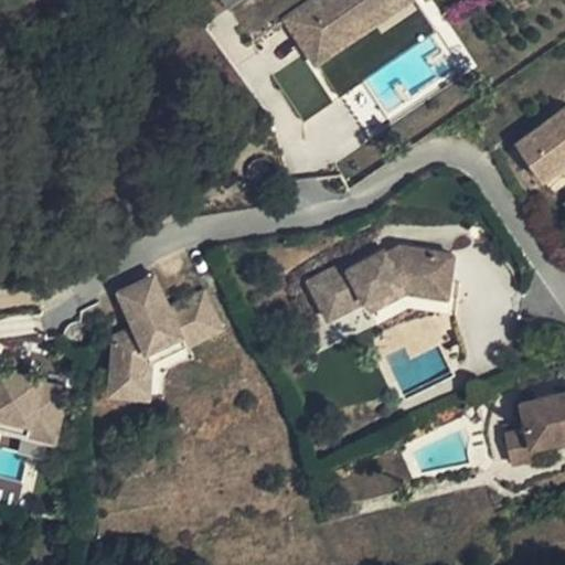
[(312,0),(284,20),(308,54),(330,39),(337,48),(405,0),(312,0)]
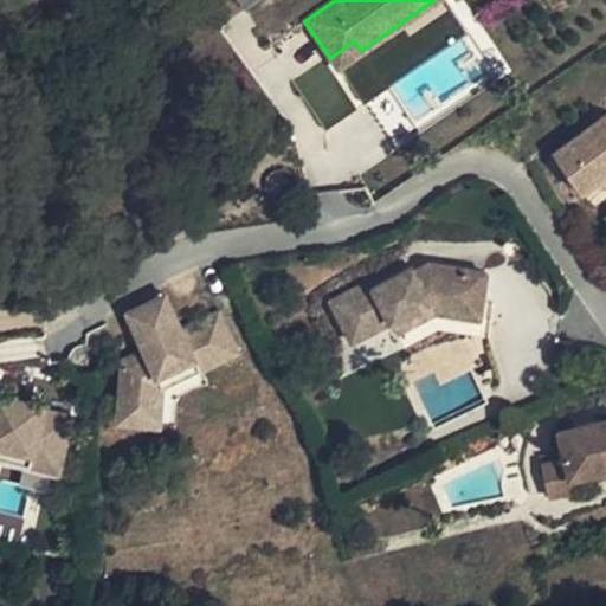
[(330,58),(337,68),(361,51),(354,42),(330,58)]
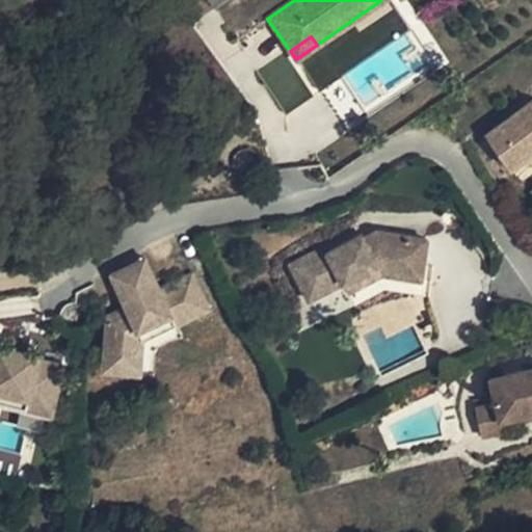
[(531,98),(485,134),(511,169),(531,153),(531,98)]
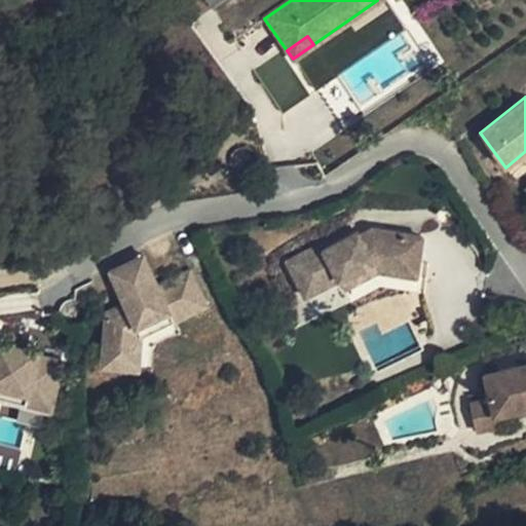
[(370,230),(360,235),(363,240),(379,231),(370,230)]
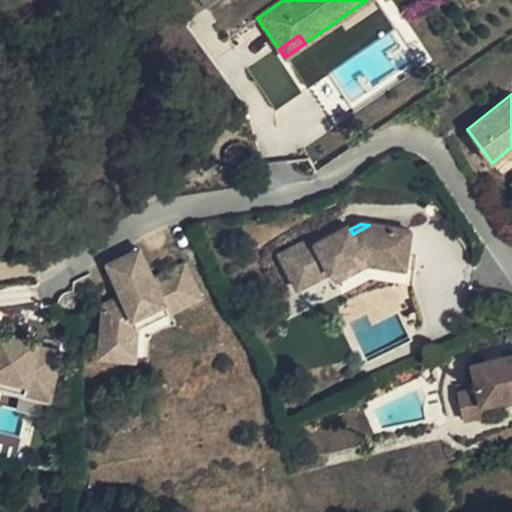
[(311,238),(278,256),(297,291),(330,274),(366,255),(408,260),(411,230),(369,225),(353,234),(350,229),(348,225),(314,243),(311,238)]
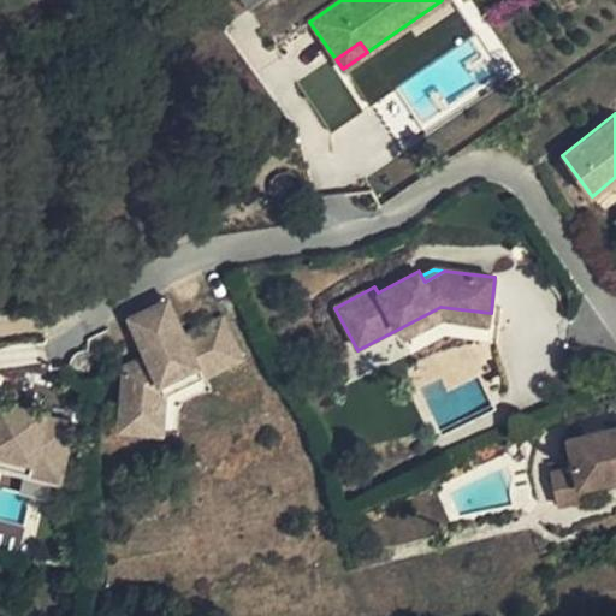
[(123,366),(119,410),(166,415),(167,395),(205,377),(243,357),(223,315),(185,332),(181,323),(164,330),(152,304),(126,317),(146,355),(123,366)]
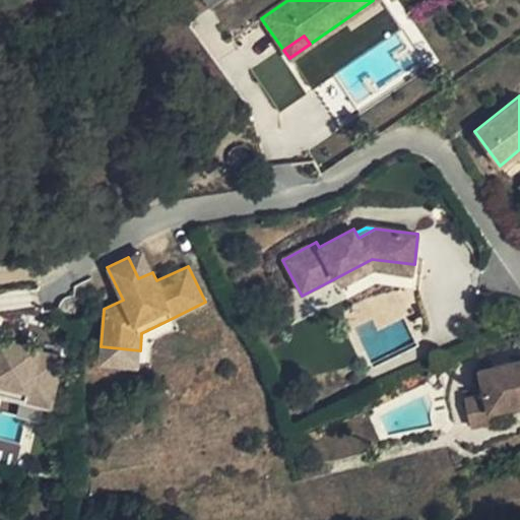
[(372,259),(335,278),(340,288),(373,271),(412,276),(414,264),(372,259)]
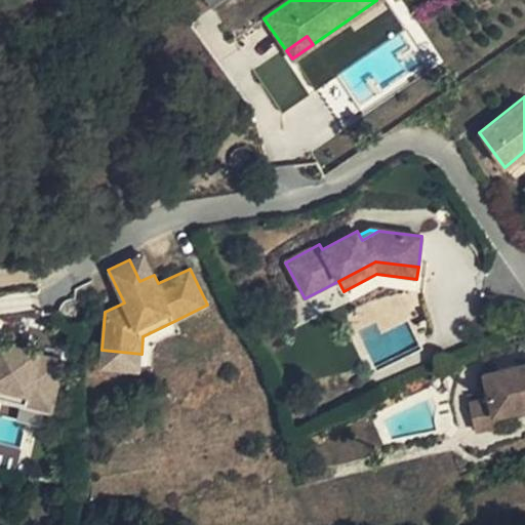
[(102,350),(101,363),(152,367),(154,345),(179,331),(174,321),(143,336),(142,354),(102,350)]
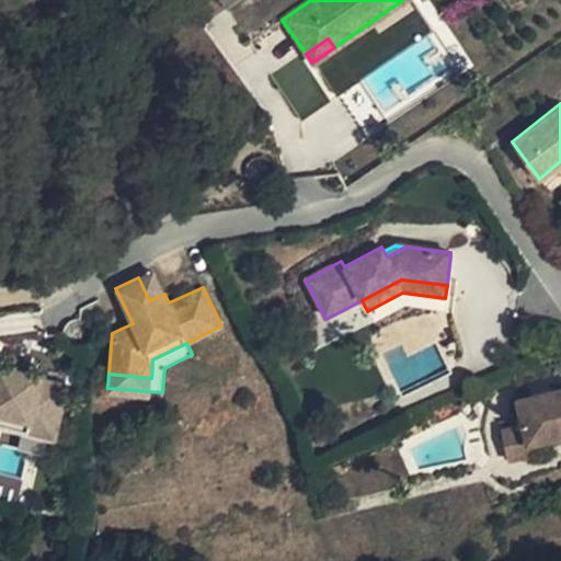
[(33,357),(12,353),(9,366),(30,371),(33,357)]
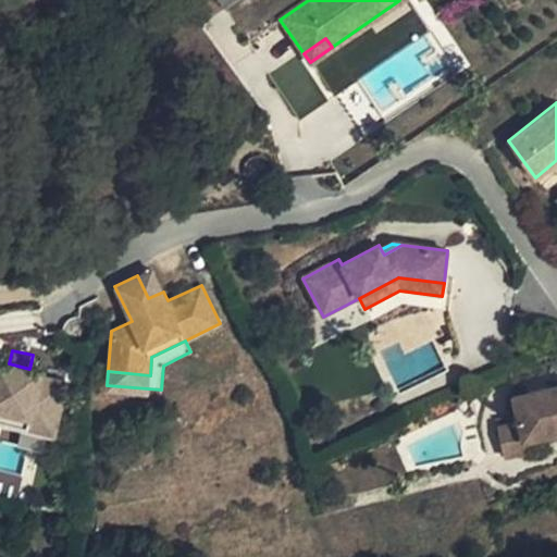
[(0,409),(29,417),(27,428),(54,434),(67,381),(40,374),(41,371),(29,369),(9,363),(0,361),(0,409)]
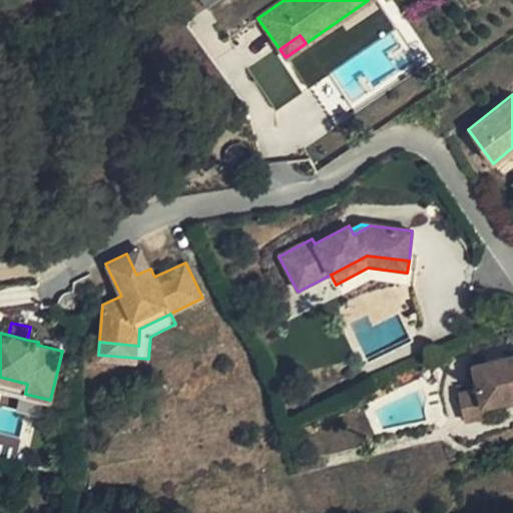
[(457,393),(462,411),(512,398),(512,355),(471,365),(476,389),(457,393)]
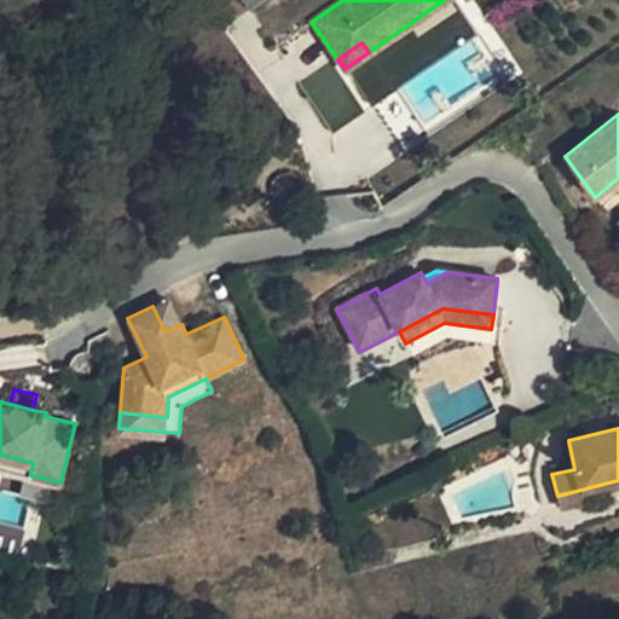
[(0,455),(0,468),(30,475),(33,463),(0,455)]
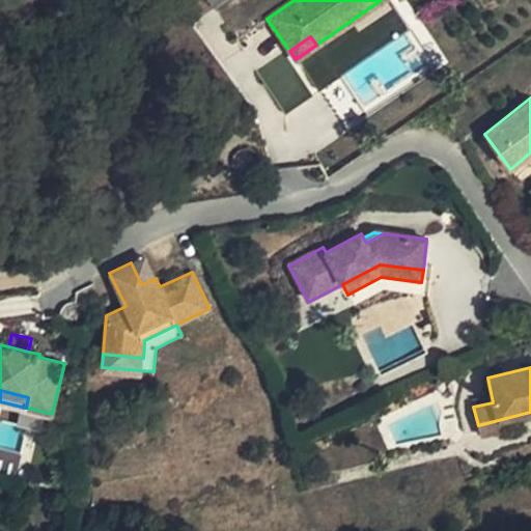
[(530,412),(478,425),(480,437),(503,431),(504,436),(530,428),(530,412)]
